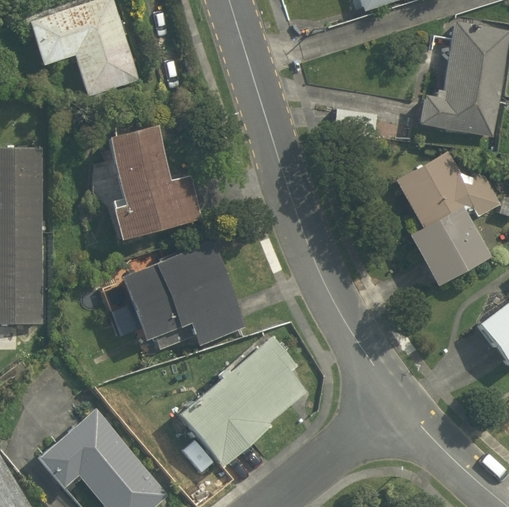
[(80,0),(27,17),(43,65),(75,55),(89,95),(142,78),(116,0),(80,0)]
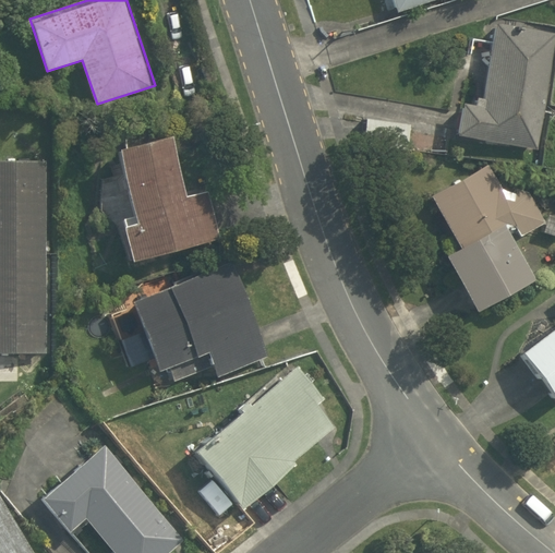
[(537,147),(554,39),(554,26),(499,17),(485,98),(466,95),(459,134),(537,147)]
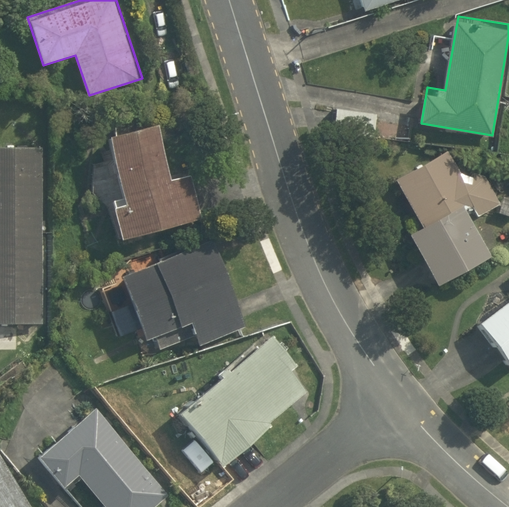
[(378,107),(336,104),(334,134),(376,137),(378,107)]
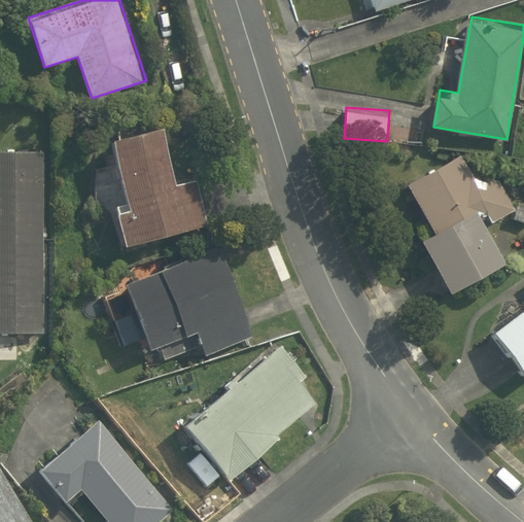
[(160,128),(111,140),(129,204),(115,208),(127,252),(211,230),(198,178),(174,184),(160,128)]
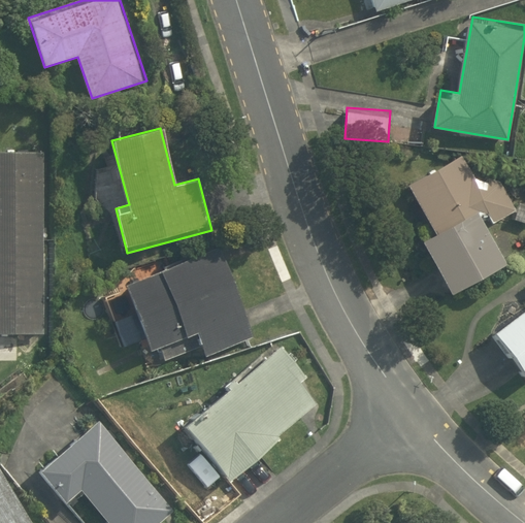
[(47,150),(0,148),(0,334),(42,336),(47,150)]
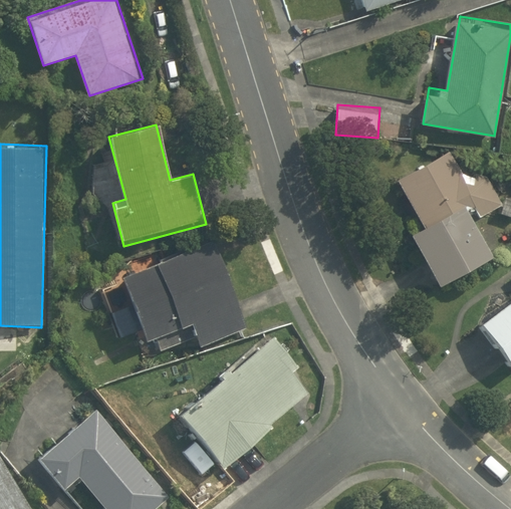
[(449,149),(398,176),(424,225),(409,233),(439,288),(488,262),(467,222),(504,203),(486,168),(465,179),(449,149)]
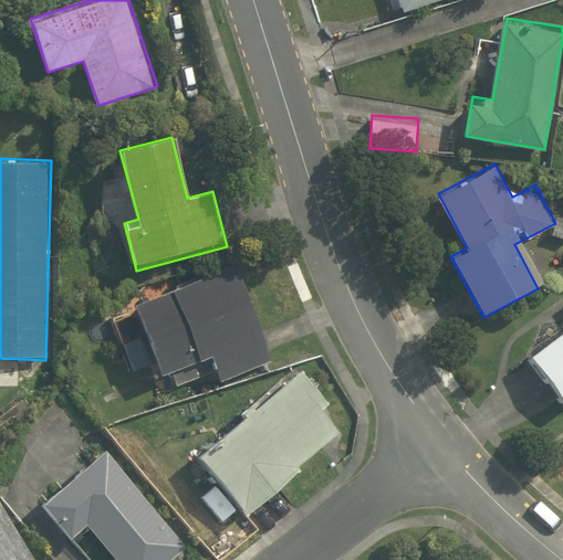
[(136,371),(155,363),(162,382),(214,362),(219,377),(272,357),(239,270),(191,287),(187,276),(141,294),(145,305),(134,309),(145,338),(126,345),(136,371)]
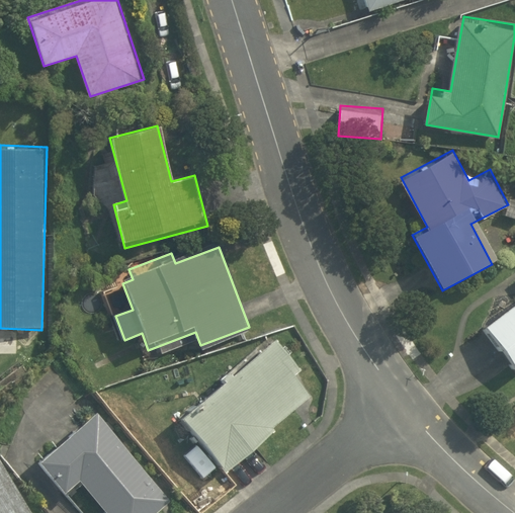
[(514,305),(483,330),(514,371),(514,305)]
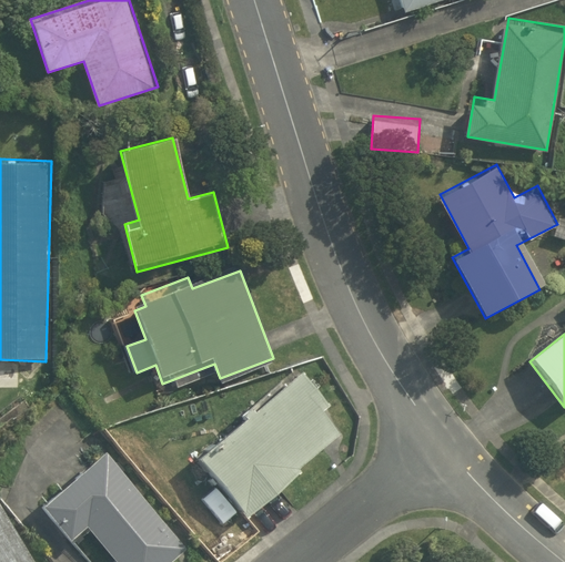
[(329,404),(302,374),(200,465),(250,520),(343,438),(319,411),(329,404)]
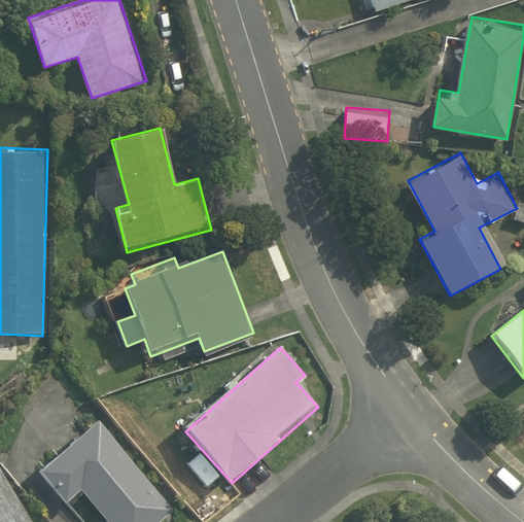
[(95,417),(36,472),(68,506),(82,492),(110,521),(160,521),(178,505),(95,417)]
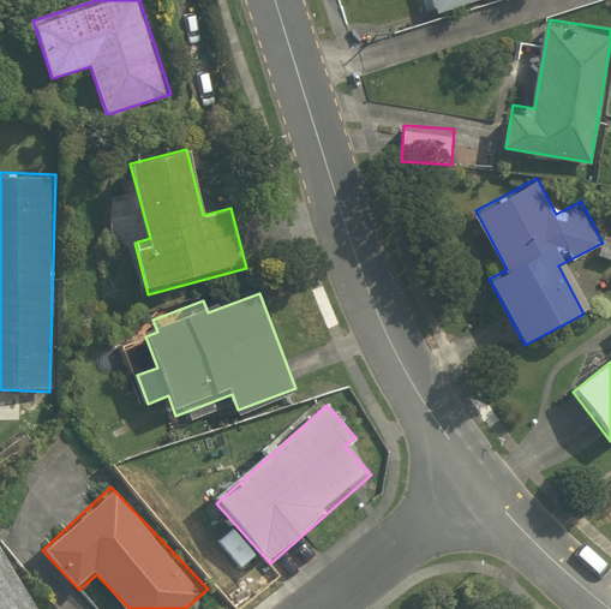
[(35,608),(0,548),(0,608),(35,608)]
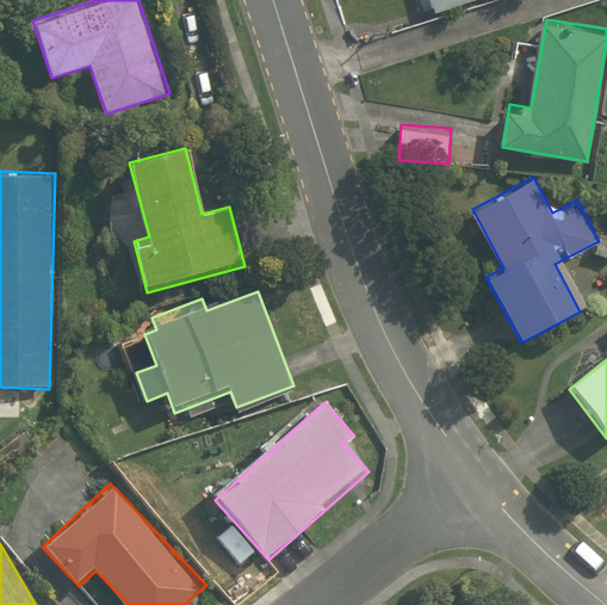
All buildings are outlined.
